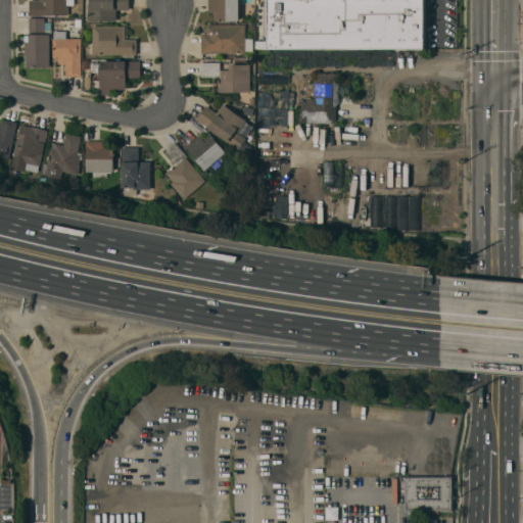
[(74,0),(74,5),(66,5),(66,8),(67,8),(68,15),(41,15),(41,16),(30,16),(30,0),(74,0)]
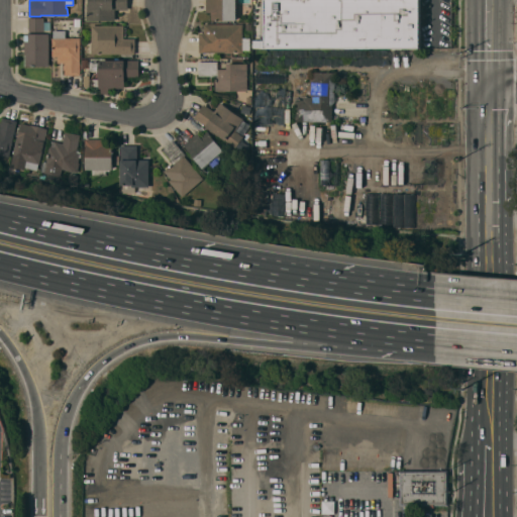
[(128,0),(128,10),(115,10),(115,20),(87,20),(87,4),(89,4),(89,0),(128,0)]
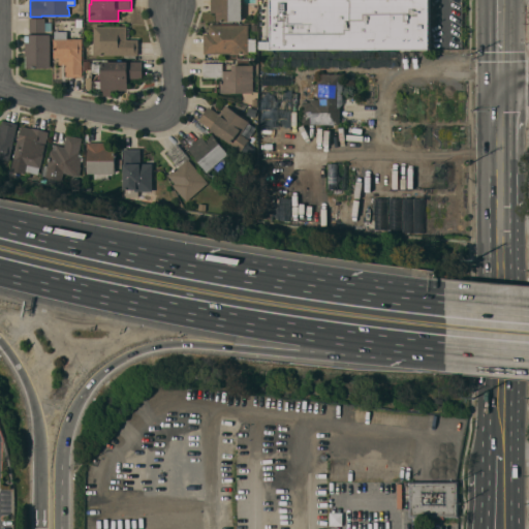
[(242,0),(242,21),(216,21),(216,12),(211,12),(211,0),(242,0)]
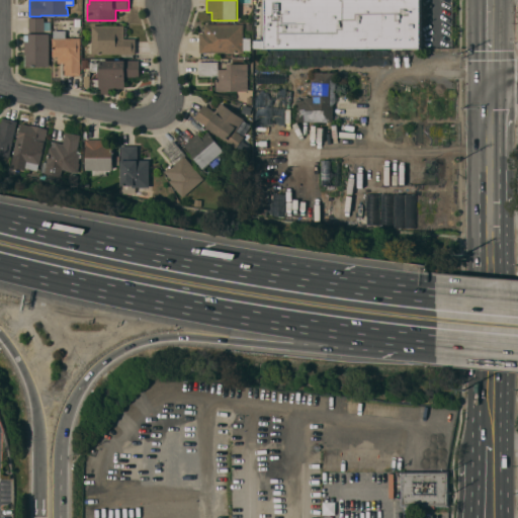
[(421,0),(421,49),(265,49),(265,0),(421,0)]
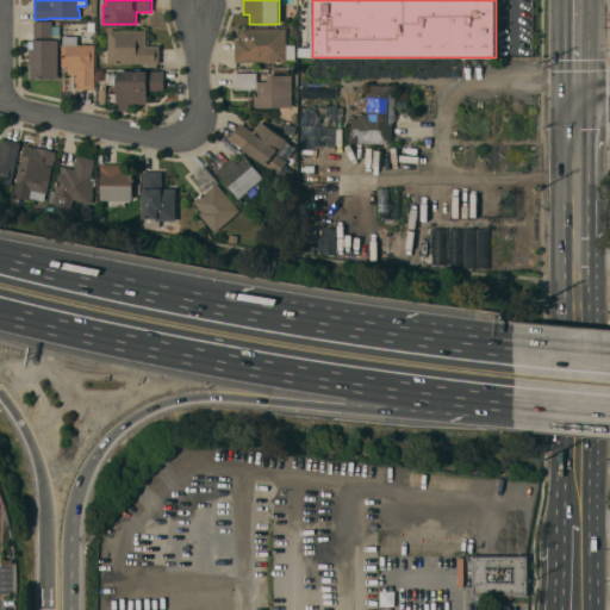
[(53,22),(53,37),(33,37),(33,22),(53,22)]
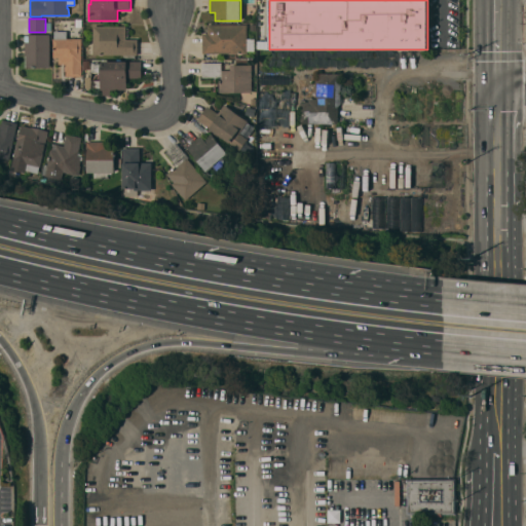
[(247,25),(247,53),(202,53),(202,33),(208,33),(208,25),(247,25)]
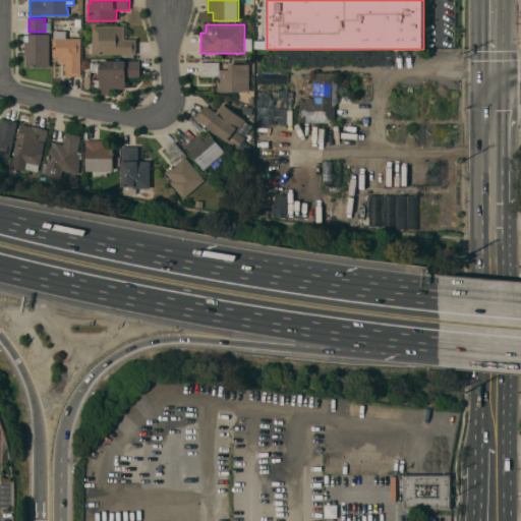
[(124,25),(124,39),(136,39),(136,54),(92,54),(92,25),(124,25)]
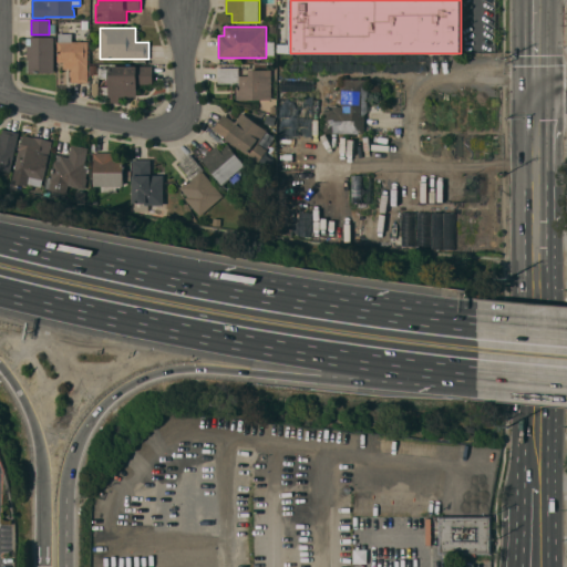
[(72,33),(72,35),(75,35),(75,41),(88,41),(88,82),(72,82),(72,76),(70,76),(70,71),(71,71),(71,69),(63,69),(63,62),(58,62),(58,41),(59,41),(59,33),(72,33)]
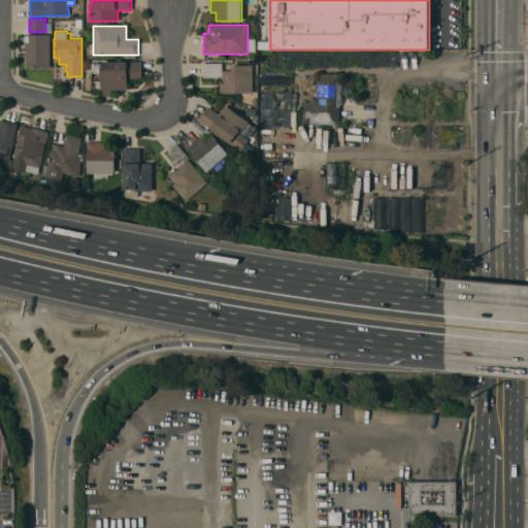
[(51,67),(25,67),(25,34),(51,34),(51,67)]
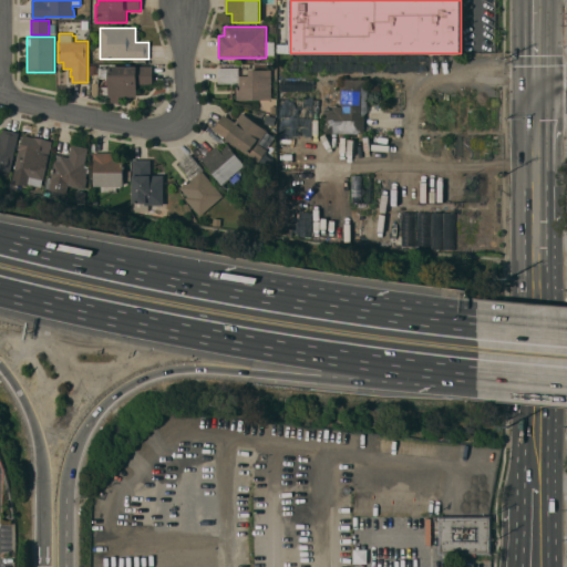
[(153,65),(152,84),(136,84),(136,96),(120,96),(119,104),(110,102),(110,96),(109,96),(109,94),(101,95),(101,86),(109,86),(109,65),(153,65)]
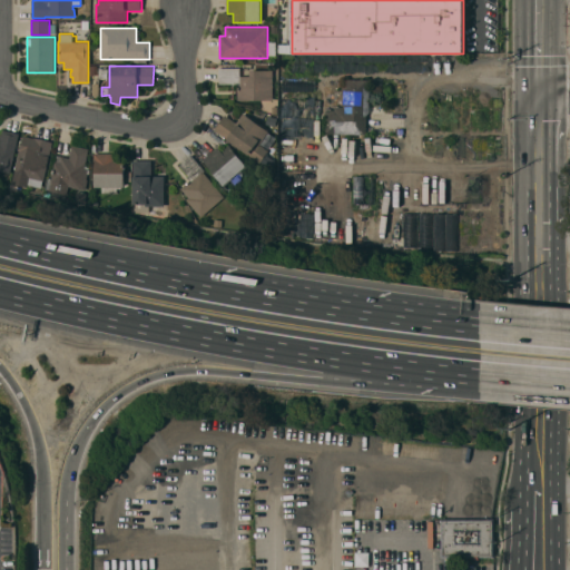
[(239,68),(239,76),(251,76),(251,70),(273,70),(273,100),(237,100),(237,86),(233,86),(233,84),(219,84),(219,68),(239,68)]
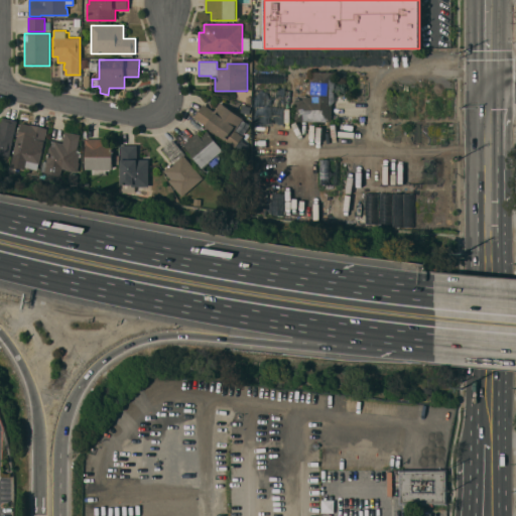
[(335,73),(334,102),(332,102),(331,121),(294,121),(295,100),(302,100),(302,97),(310,97),(310,72),(335,73)]
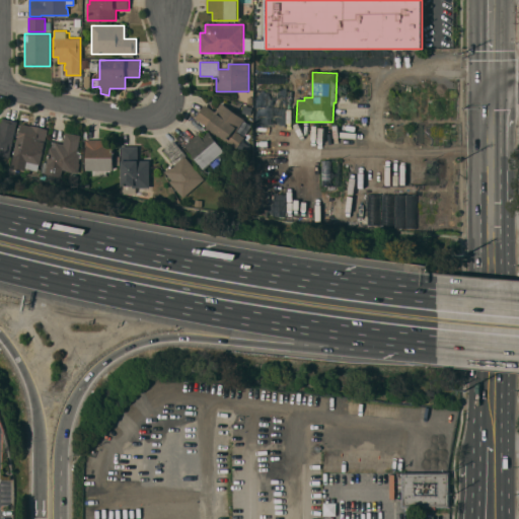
[(244,120),(236,132),(244,137),(236,148),(225,140),(195,119),(205,104),(215,112),(221,102),(244,120)]
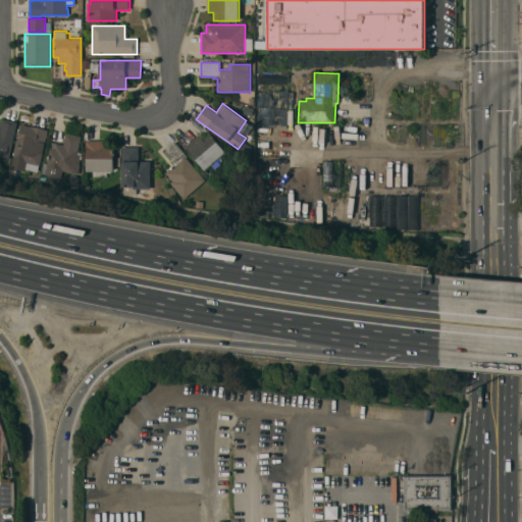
[(17,122),(9,159),(0,156),(0,123),(1,123),(3,118),(17,122)]
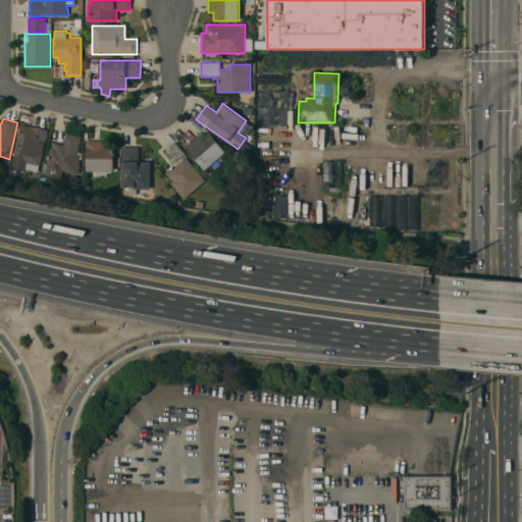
[(40,166),(25,163),(24,168),(17,167),(15,174),(8,173),(11,159),(12,159),(17,136),(18,136),(21,124),(47,131),(40,166)]
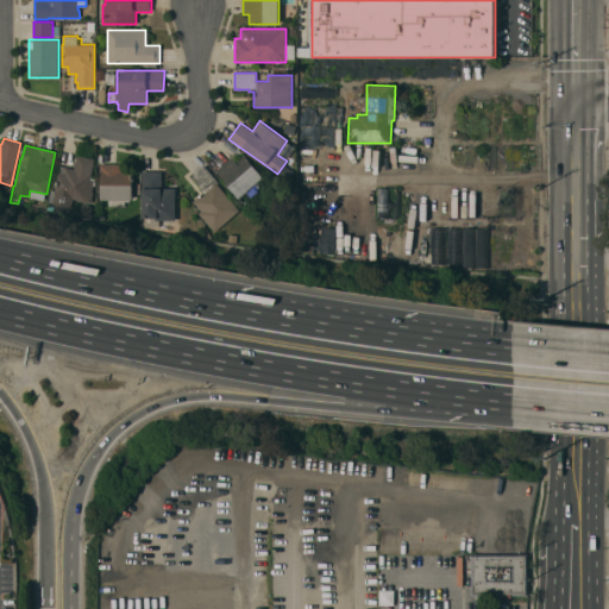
[(94,159),(89,180),(94,181),(93,186),(92,192),(94,192),(90,203),(73,199),(70,208),(48,203),(50,192),(54,193),(60,165),(74,169),(77,155),(94,159)]
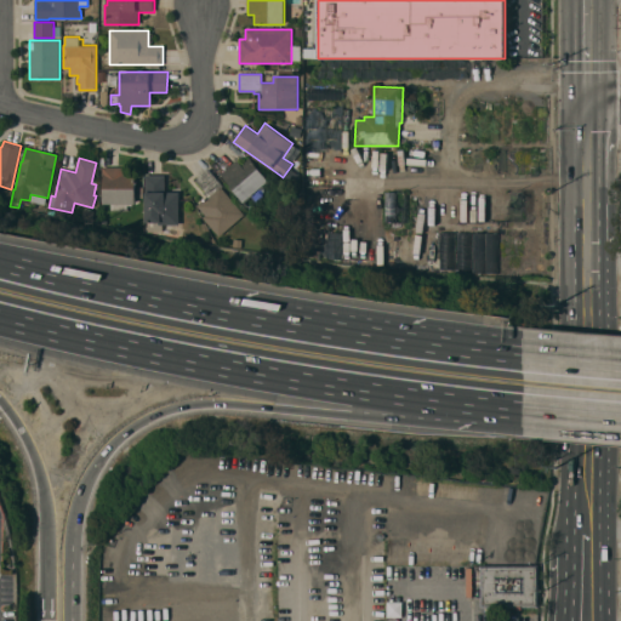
[(237,160),(240,165),(249,158),(268,181),(244,201),(220,174),(237,160)]
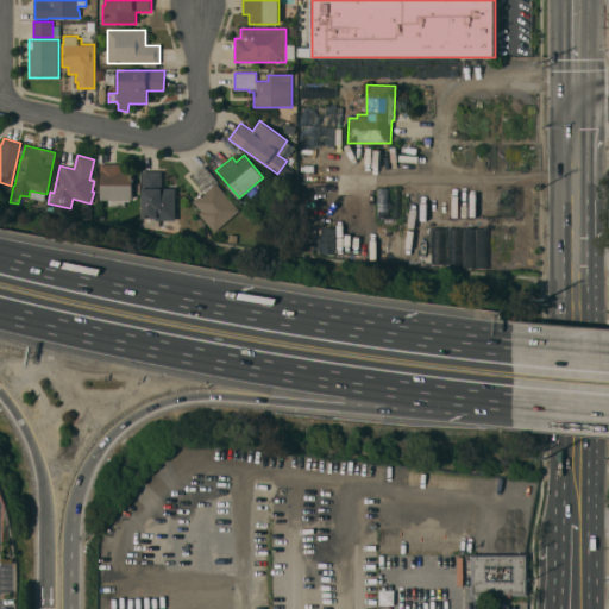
[(125,163),(125,168),(132,168),(132,199),(129,199),(129,202),(124,202),(124,207),(108,207),(108,200),(101,200),(101,173),(100,173),(100,163),(125,163)]
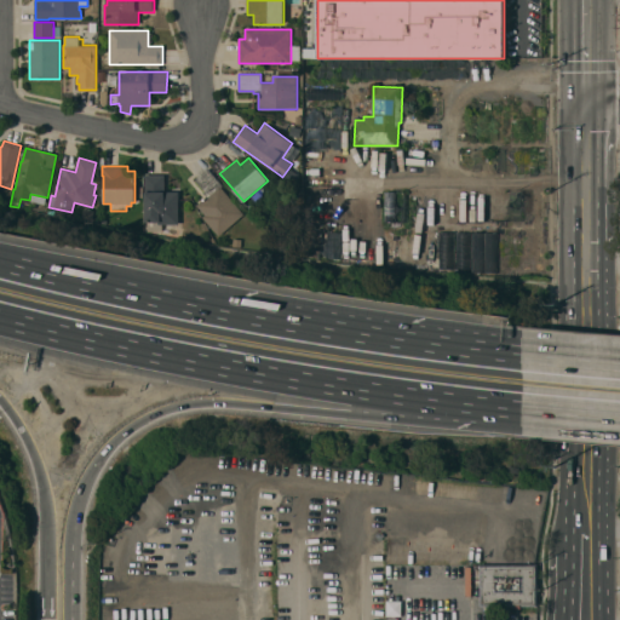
[(244,214),(218,236),(202,217),(205,214),(196,205),(206,196),(204,193),(205,191),(194,179),(208,168),(223,187),(222,187),(244,214)]
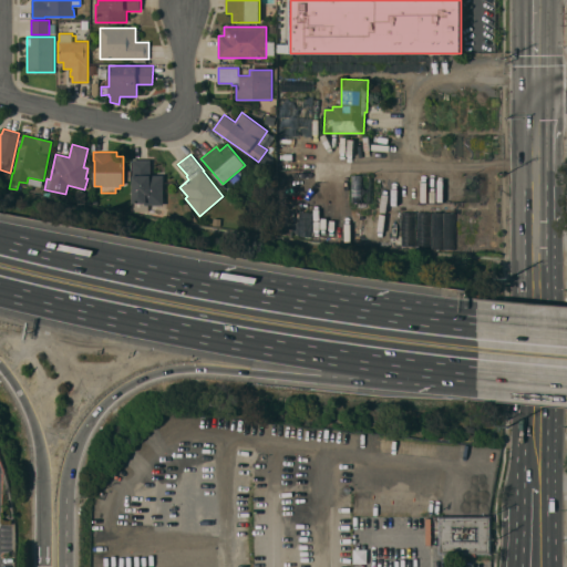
[(151,160),(151,175),(163,175),(163,205),(147,205),(147,212),(134,212),(134,203),(133,203),(133,175),(132,175),(132,160),(151,160)]
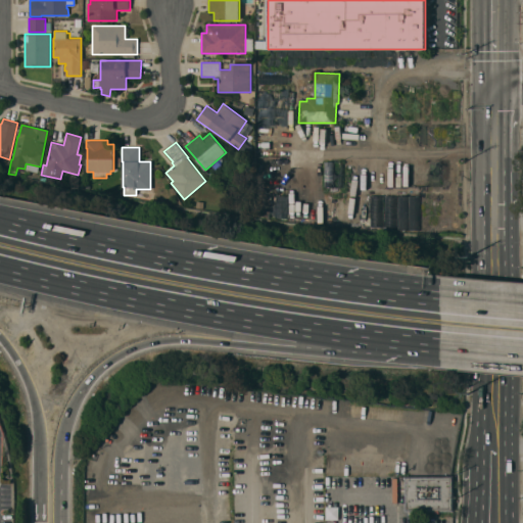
[(455,507),(408,507),(408,479),(455,478),(455,507)]
